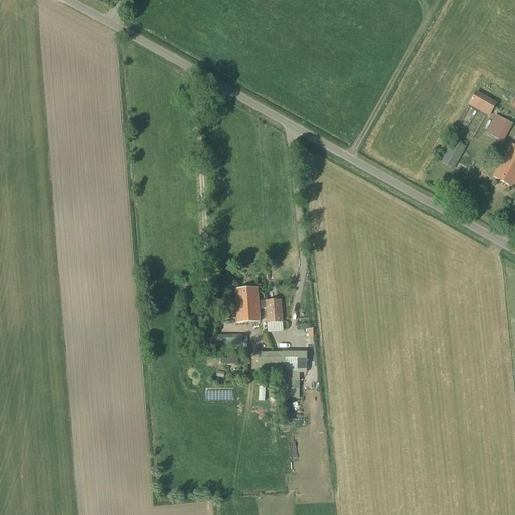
[(474,93),(467,105),(488,117),(494,105),(474,93)]
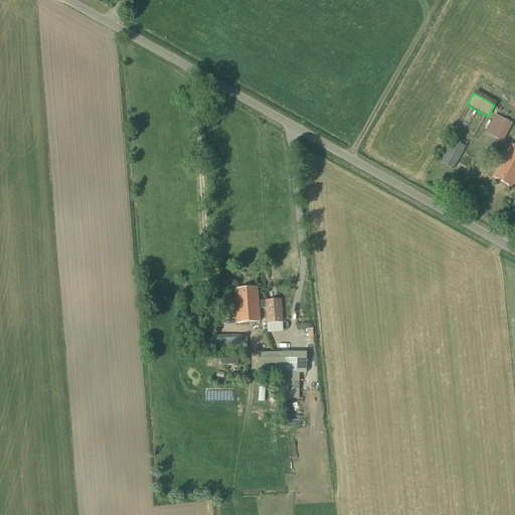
[(493,114),(483,131),(503,142),(512,124),(493,114)]
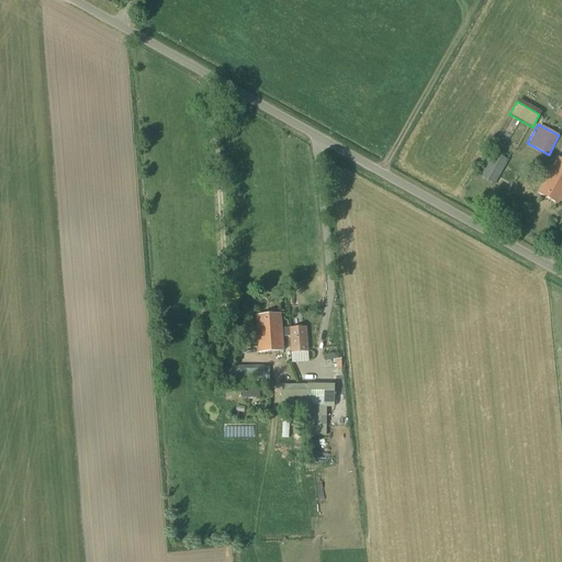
[(494,186),(508,160),(493,153),(479,176),(494,186)]
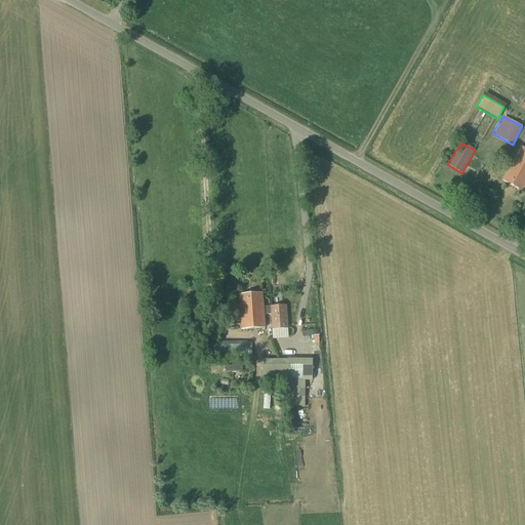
[(521,193),(524,185),(524,150),(521,149),(501,183),(521,193)]
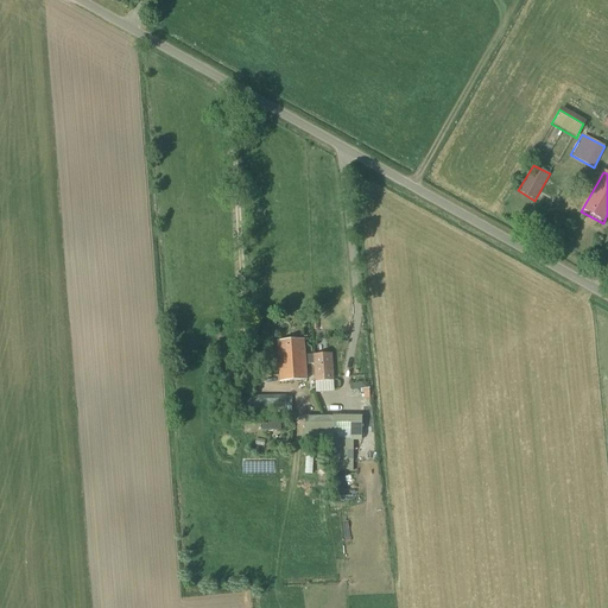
[(305,355),(304,341),(277,342),(279,382),(306,380),(305,366),(314,365),(315,384),(333,381),(331,354),(305,355)]
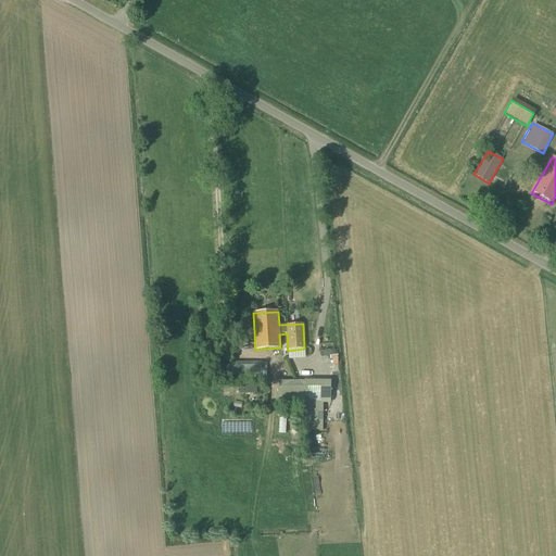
[(217,341),(216,337),(211,338),(211,341),(199,342),(200,354),(218,353),(217,341)]
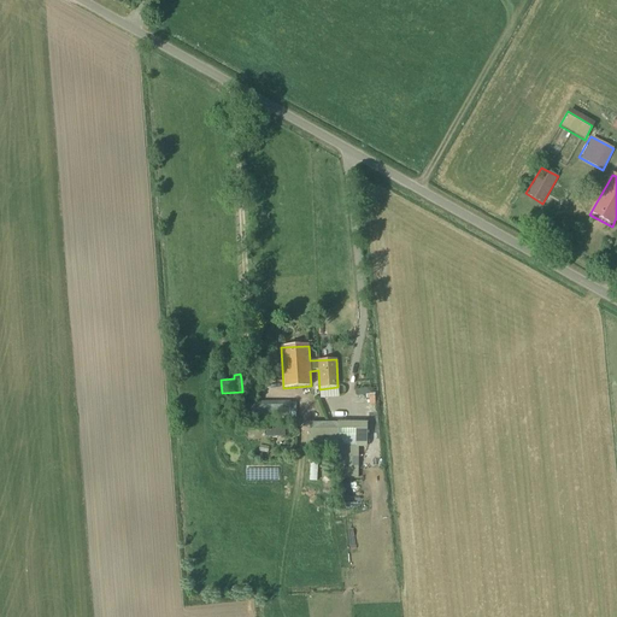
[(329,424),(328,423),(309,423),(309,448),(329,448),(329,424)]
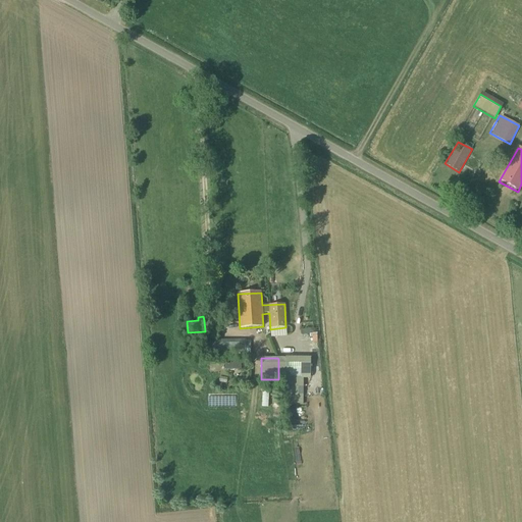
[(303,379),(303,368),(303,359),(286,359),(286,358),(277,358),(278,359),(278,379),(285,379),(285,387),(303,387),(303,379)]
